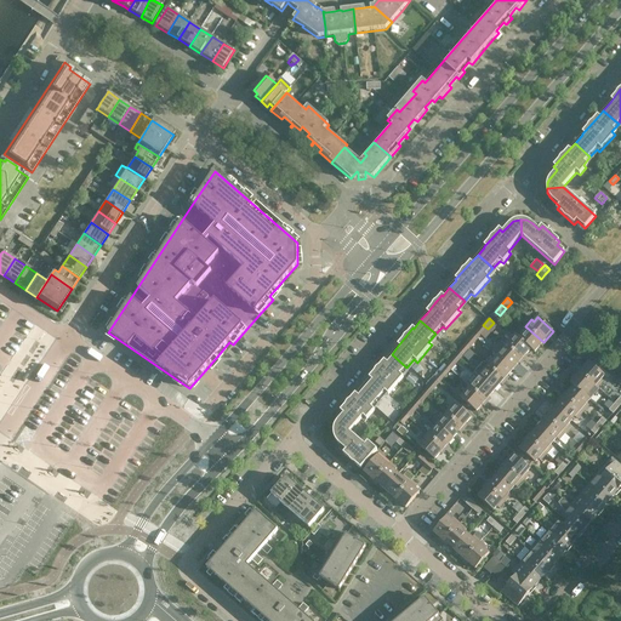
[(482,336),(488,329),(483,325),(477,332),(482,336)]
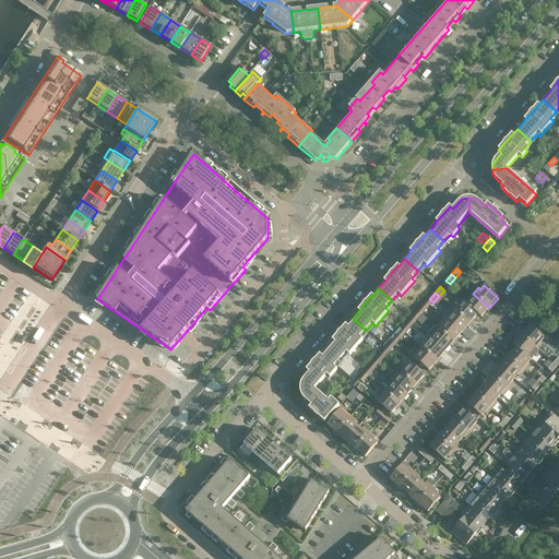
[(470,301),(467,305),(478,314),(477,314),(480,318),(489,308),(473,294),(467,299),(470,301)]
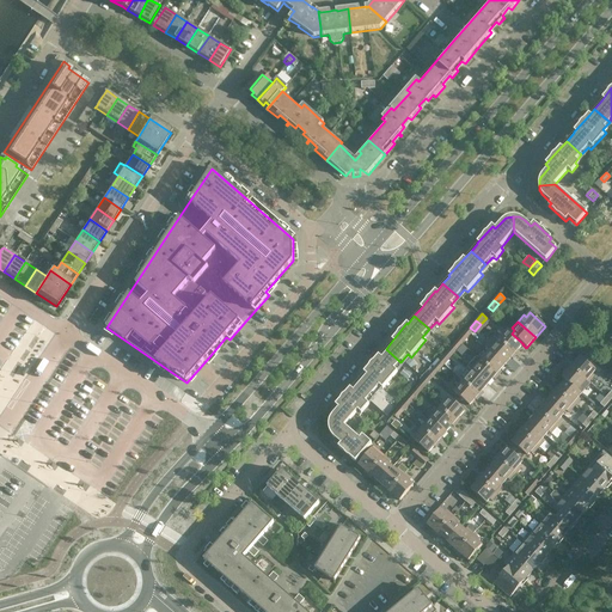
[(512,334),(508,330),(499,341),(514,354),(522,344),(524,344),(512,334)]
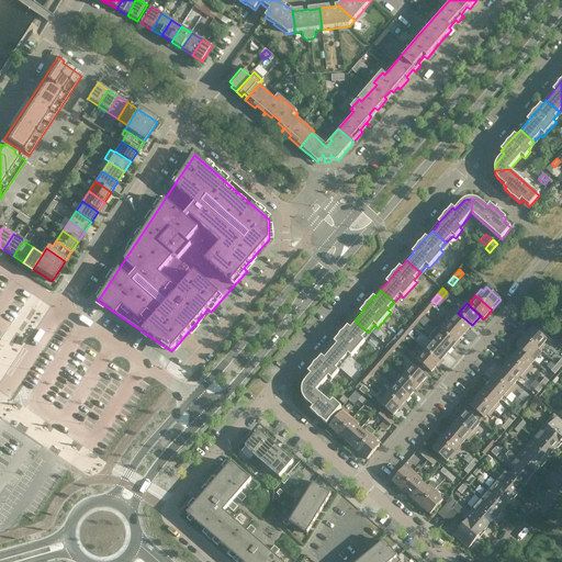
[(426,307),(420,313),(425,317),(430,311),(426,307)]
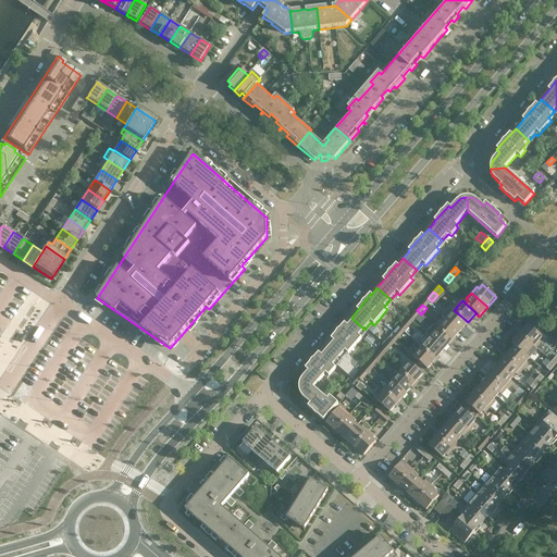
[(416,320),(421,314),(417,310),(411,317),(416,320)]
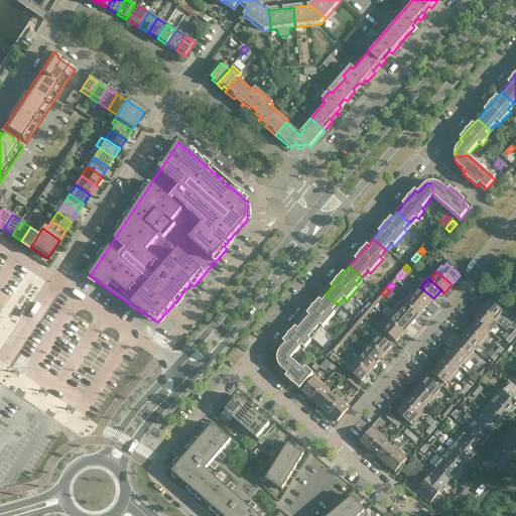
[(413,296),(426,307),(433,298),(420,287),(413,296)]
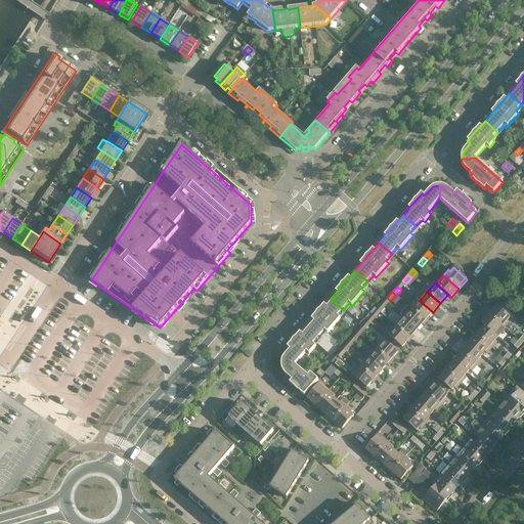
[(324,305),(311,319),(312,319),(306,326),(319,338),(324,332),(328,334),(341,318),(338,316),(343,310),(331,299),(324,305)]
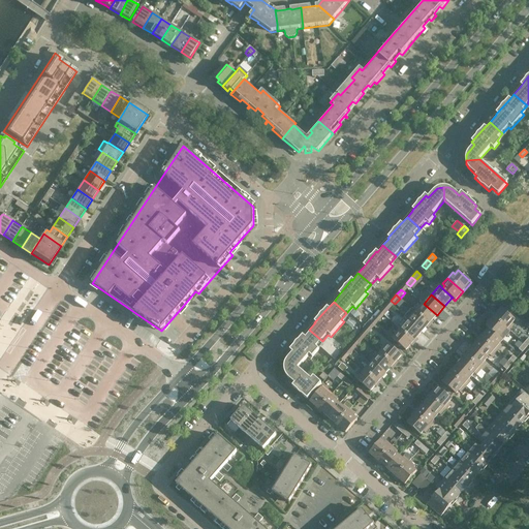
[(415,312),(429,324),(437,315),(424,304),(415,312)]
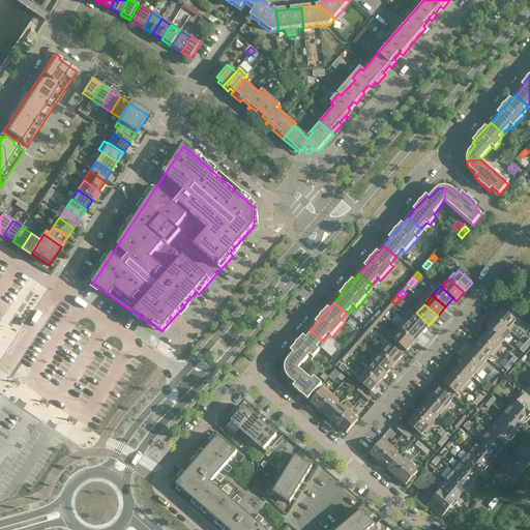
[(386,307),(381,314),(385,317),(390,311),(386,307)]
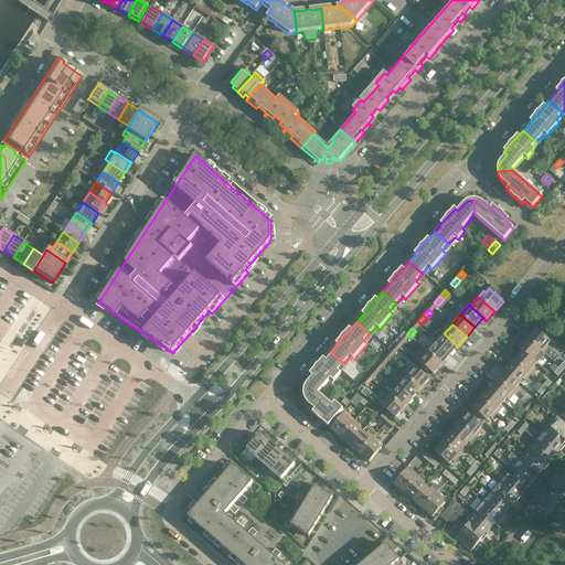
[(439,330),(432,339),(436,343),(450,355),(458,347),(444,333),(439,330)]
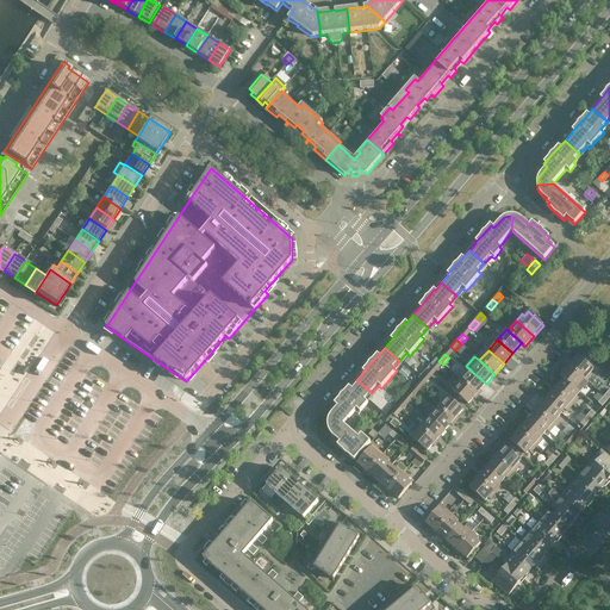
[(586,381),(592,375),(591,373),(593,369),(578,356),(570,366),(586,381)]
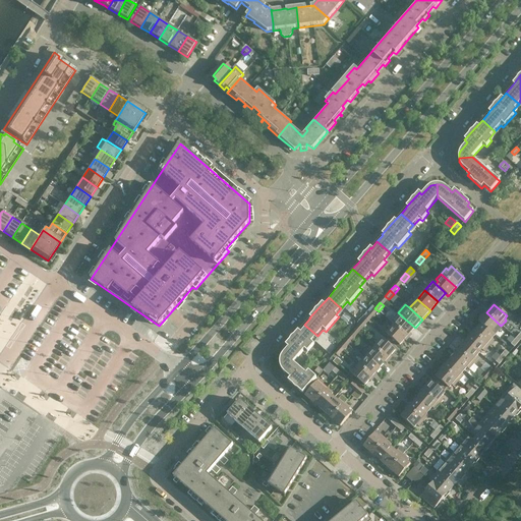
[(373,317),(379,311),(374,308),(369,313),(373,317)]
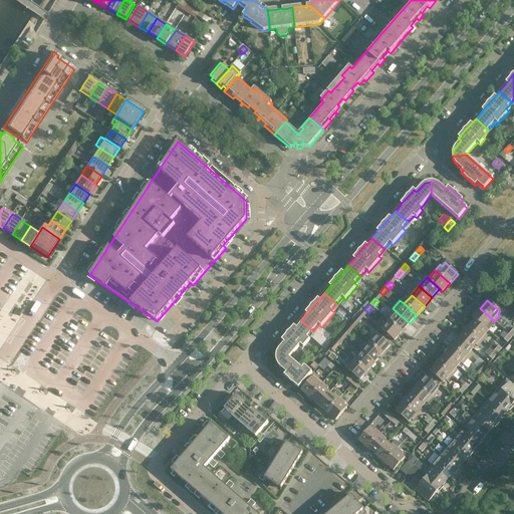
[(485,328),(488,325),(490,327),(494,321),(480,308),(472,317),(475,320),(485,328)]
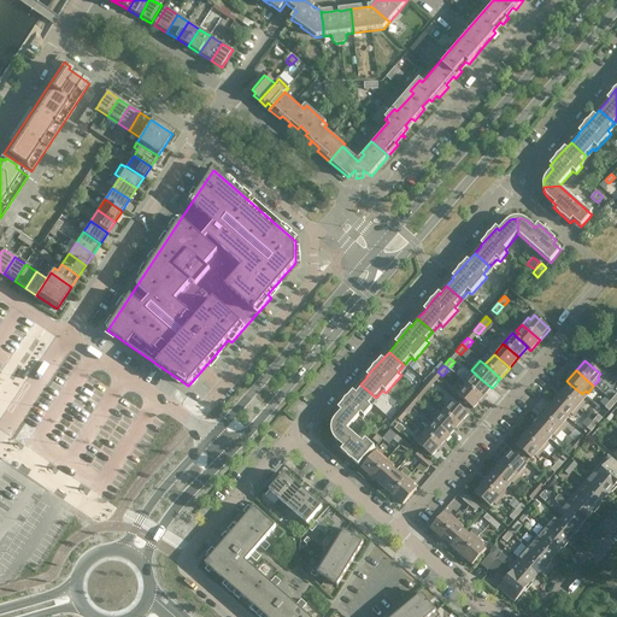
[(466,386),(482,399),(492,388),(476,375),(466,386)]
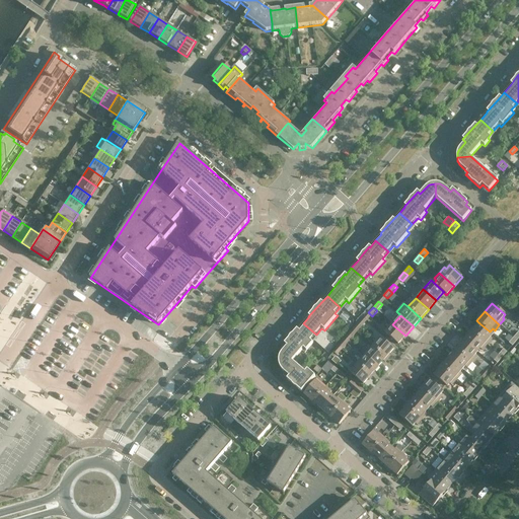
[(297,329),(284,344),(287,347),(282,353),(281,354),(280,355),(280,356),(280,357),(279,358),(279,359),(279,360),(279,362),(293,361),(303,349),(306,351),(313,344),(310,341),(316,335),(303,323),(298,329),(297,329)]
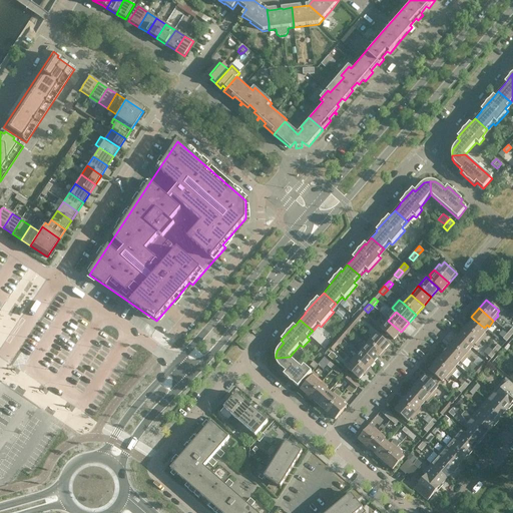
[(354,320),(349,326),(353,329),(358,324),(354,320)]
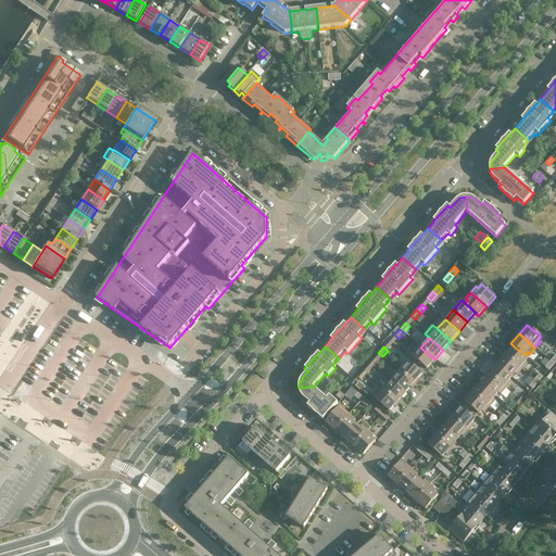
[(522,369),(527,364),(526,362),(528,358),(525,355),(514,346),(506,355),(522,369)]
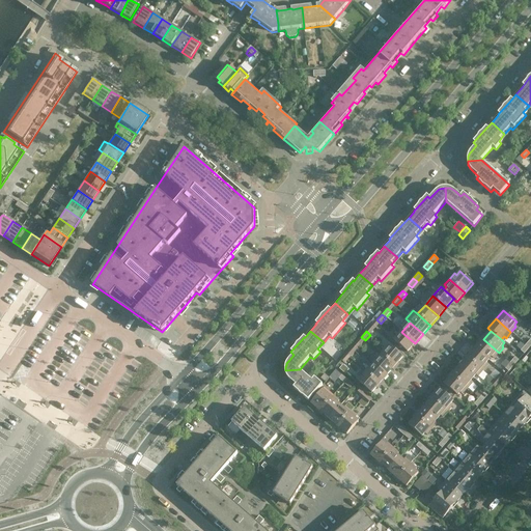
[(393,340),(408,353),(415,343),(401,332),(393,340)]
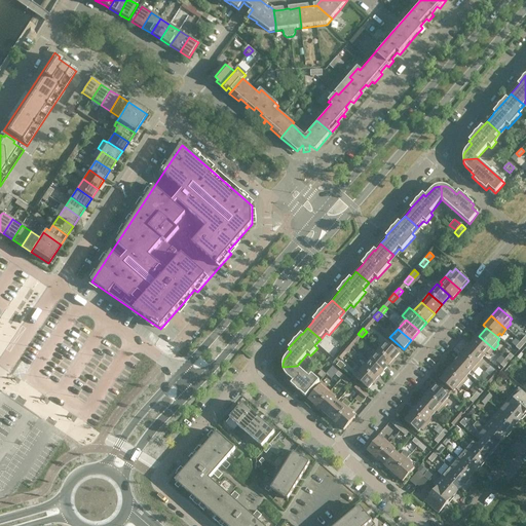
[(358,343),(362,337),(358,334),(353,339),(358,343)]
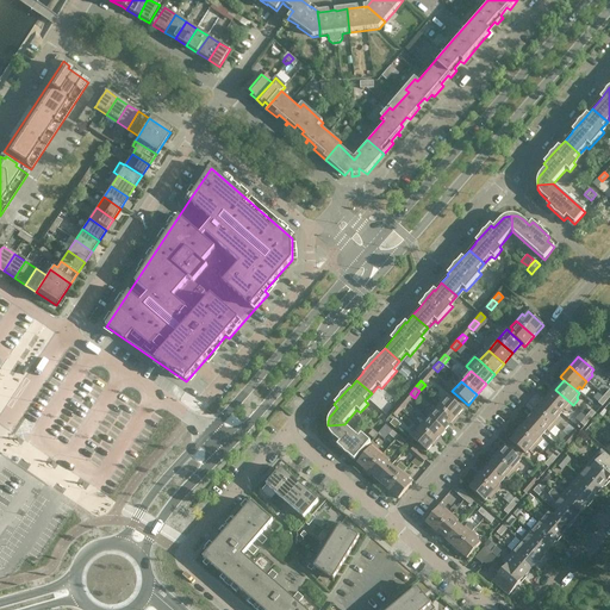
[(561,414),(565,410),(567,412),(573,405),(555,390),(546,400),(561,414)]
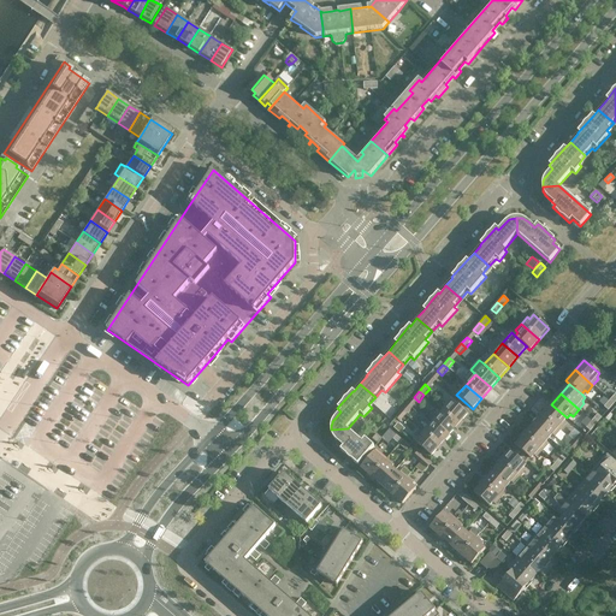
[(468,414),(452,401),(443,412),(458,425),(468,414)]
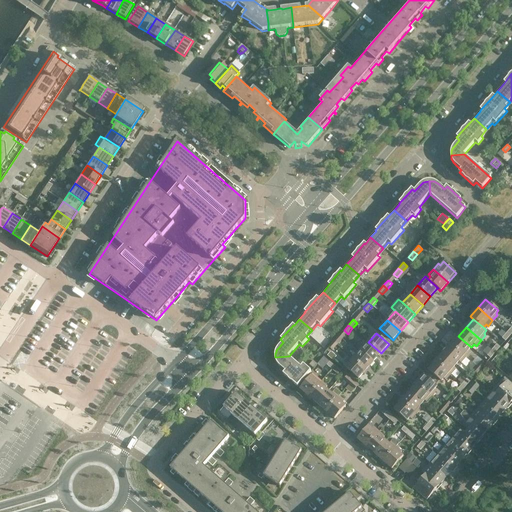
[(505,341),(510,336),(507,333),(502,338),(505,341)]
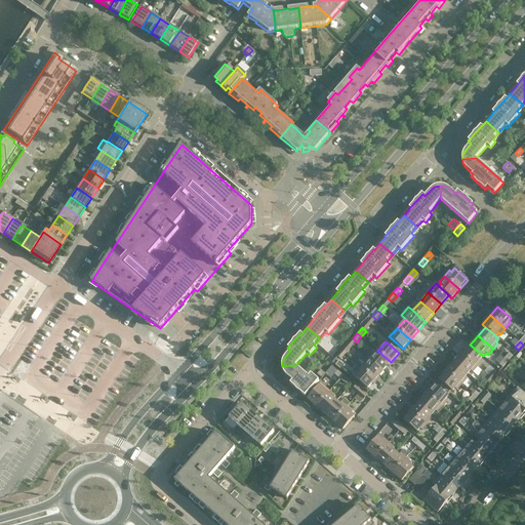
[(347,345),(341,351),(346,354),(351,349),(347,345)]
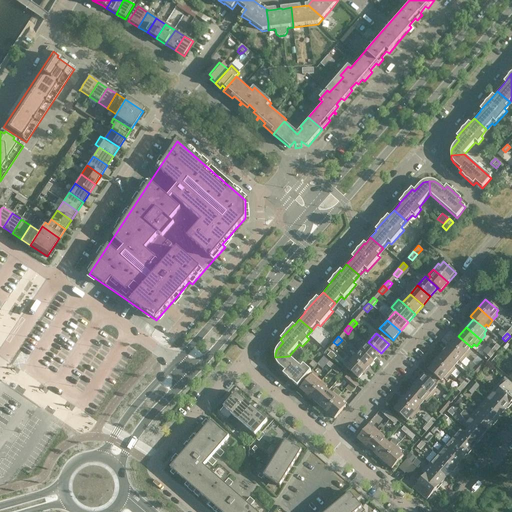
[(465,357),(470,352),(469,350),(471,347),(458,336),(451,344),(465,357)]
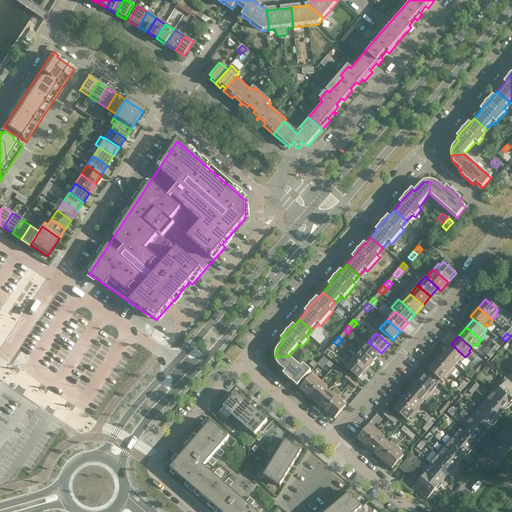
[(333,351),(337,345),(333,342),(329,348),(333,351)]
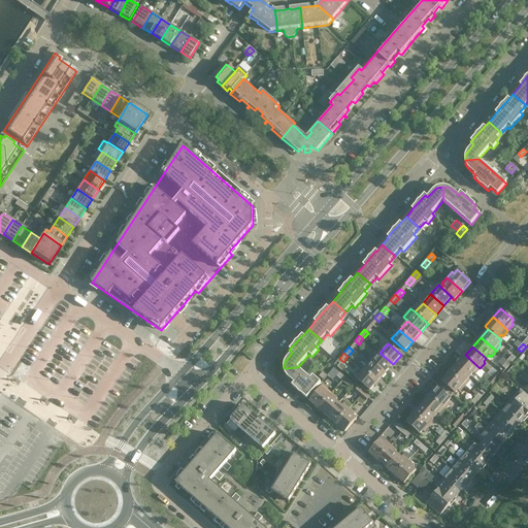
[(371,361),(385,373),(393,364),(380,353),(371,361)]
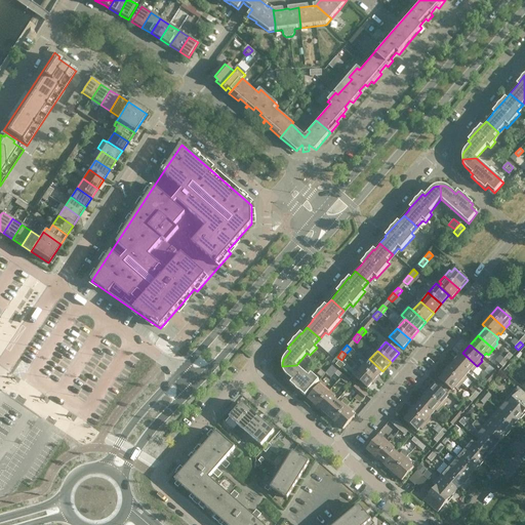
[(330,353),(325,358),(331,363),(336,358),(330,353)]
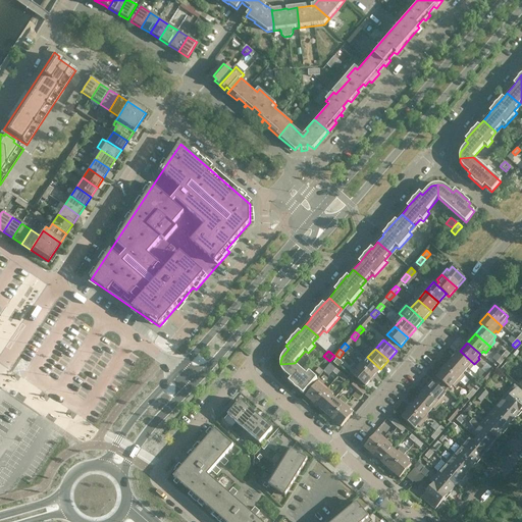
[(465,371),(468,368),(470,370),(474,364),(460,351),(452,360),(465,371)]
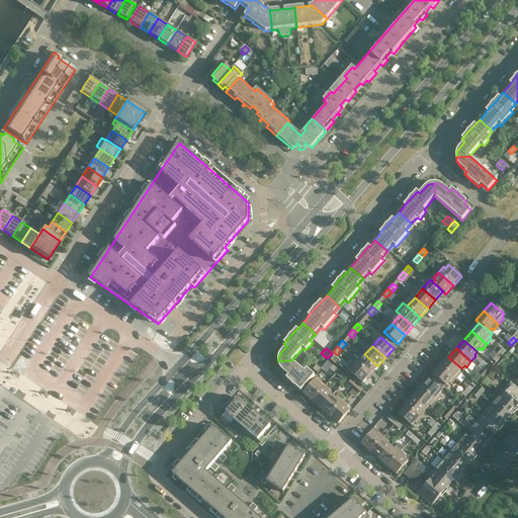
[(503,349),(498,354),(501,357),(506,351),(503,349)]
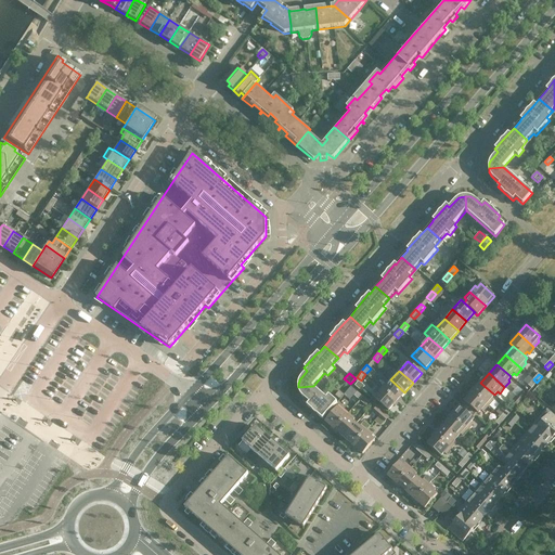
[(383,389),(397,401),(404,392),(390,379),(383,389)]
